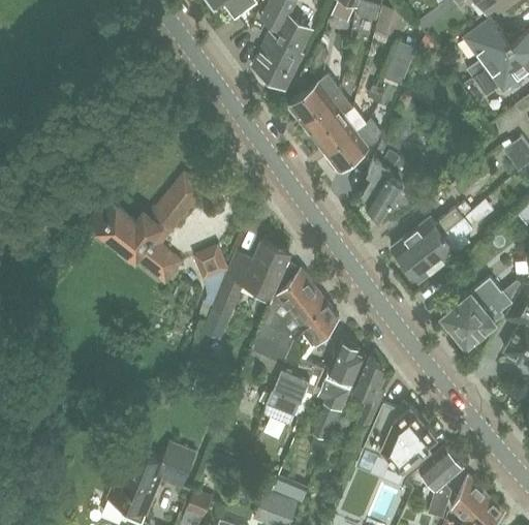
[(210,0),(217,9),(222,5),(234,21),(257,4),(253,0),(210,0)]
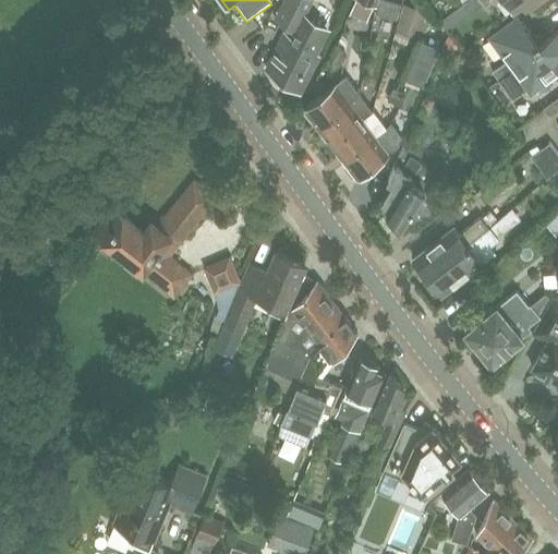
[(475,0),(464,8),(462,5),(438,23),(446,34),(482,7),(481,5),(476,0),(475,0)]
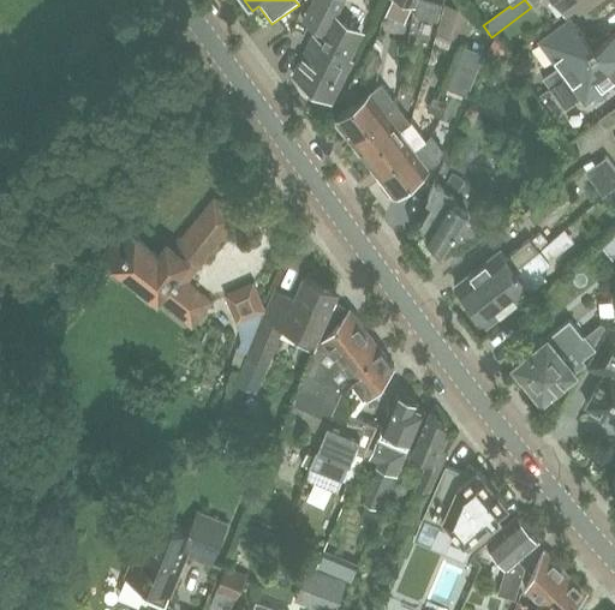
[(525,0),(530,6),(538,0),(550,0),(565,18),(589,0),(525,0)]
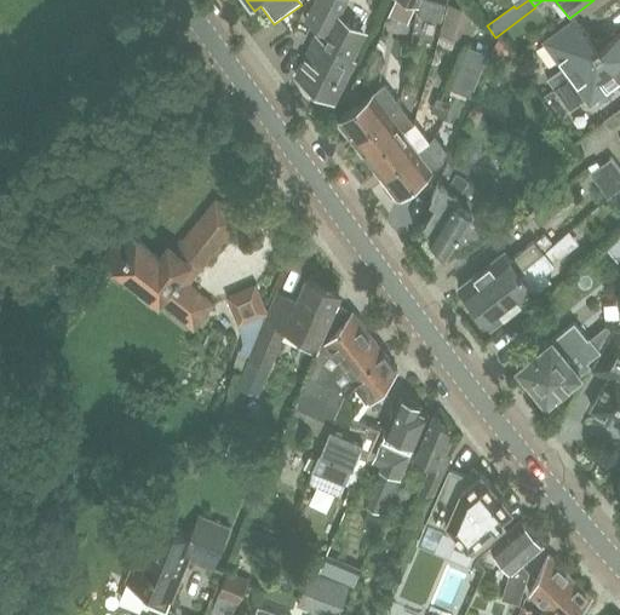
[(445,7),(423,1),(418,18),(440,24),(445,7)]
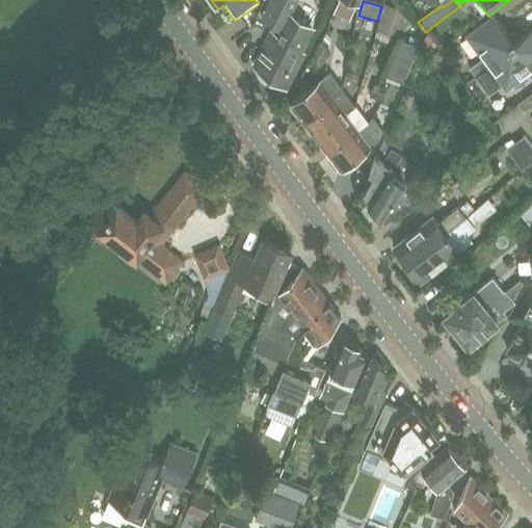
[(383,6),(377,31),(399,37),(406,12),(383,6)]
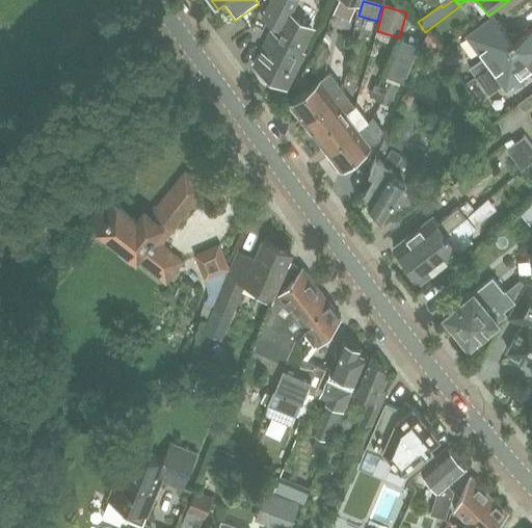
[(281,33),(277,38),(270,33),(253,69),(286,91),(303,56),(301,55),(315,31),(287,12),(285,10),(278,22),(274,29),(281,33)]
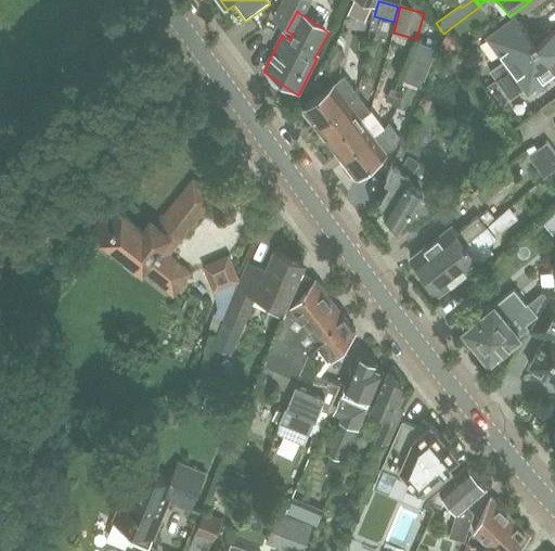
[(495,82),(500,79),(508,73),(505,68),(530,51),(530,45),(513,20),(485,41),(502,64),(489,74),(495,82)]
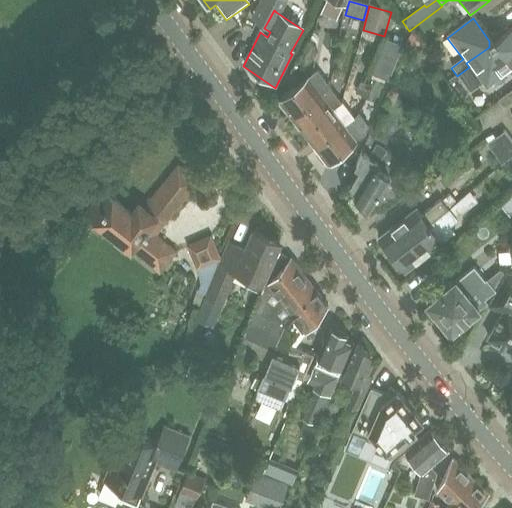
[(511,70),(508,73),(511,79),(511,29),(495,42),(495,48),(511,70)]
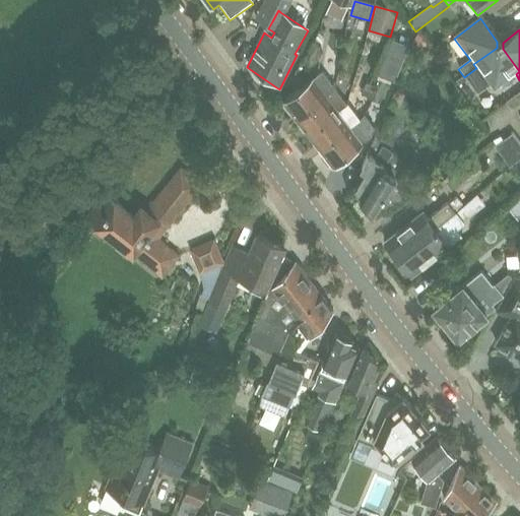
[(408,48),(392,41),(377,76),(394,82),(408,48)]
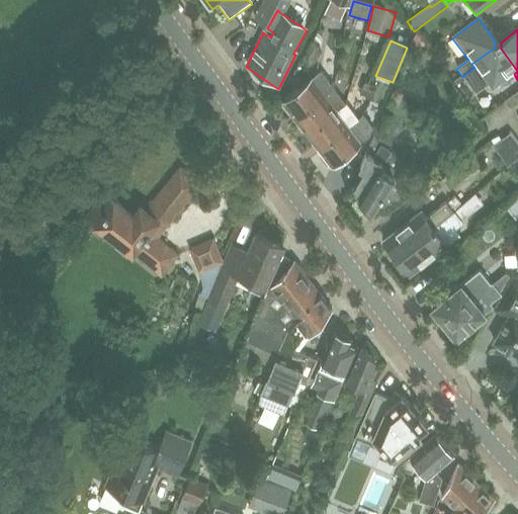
[(501,43),(495,41),(495,48),(471,64),(475,68),(466,74),(462,77),(476,95),(488,86),(492,91),(514,74),(517,71),(501,49),(501,43)]
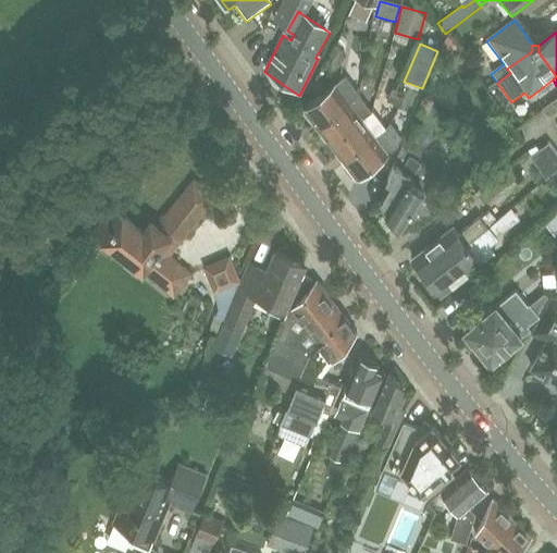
[(334,88),(324,95),(304,111),(316,128),(347,106),(359,96),(345,78),(334,88)]
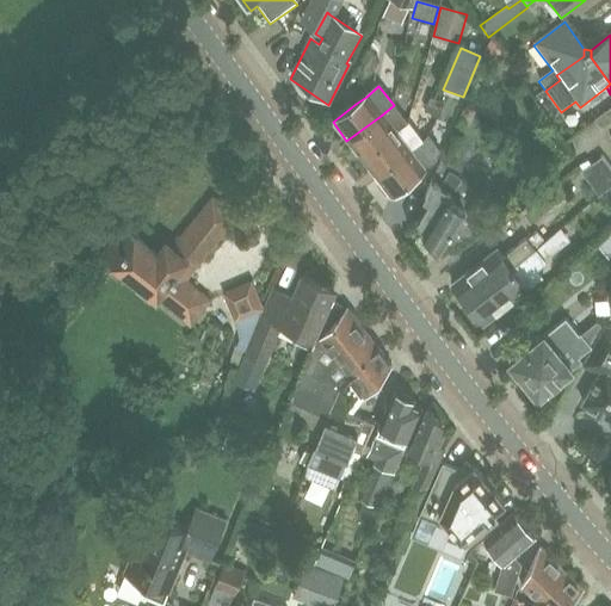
[(381,116),(346,141),(362,160),(395,135),(407,125),(393,107),(394,106),(394,105),(381,116)]
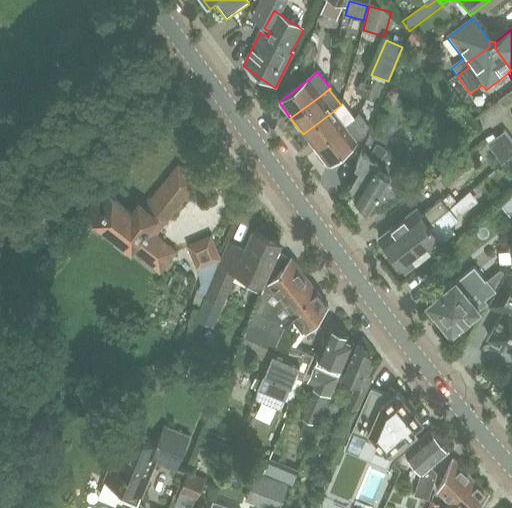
[(511,104),(511,91),(496,103),(502,111),(511,104)]
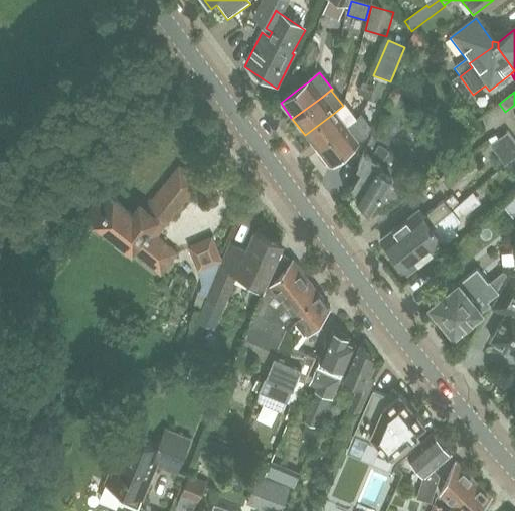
[(408,189),(389,177),(402,160),(387,150),(400,123),(396,121),(405,104),(389,96),(380,114),(363,154),(356,168),(362,171),(351,187),(357,194),(357,195),(354,204),(360,210),(369,209),(373,203),(384,209),(408,189)]
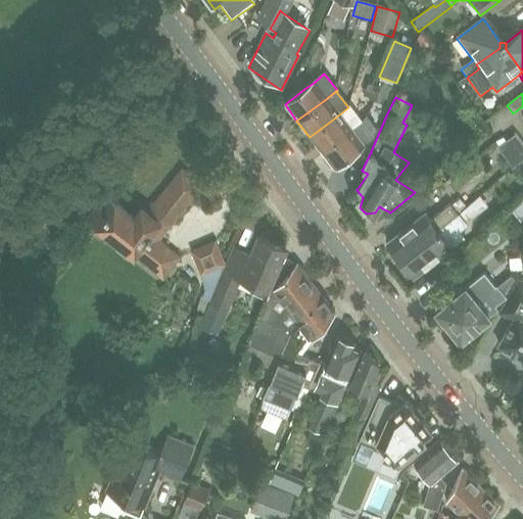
[(338,115),(310,137),(321,152),(361,122),(349,106),(348,107),(338,115)]
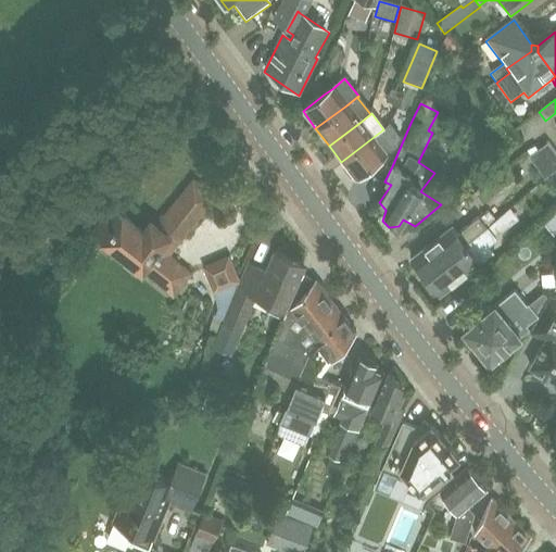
[(384,157),(386,155),(387,158),(396,149),(383,132),(384,130),(383,129),(341,162),(354,178),(383,157),(384,157)]
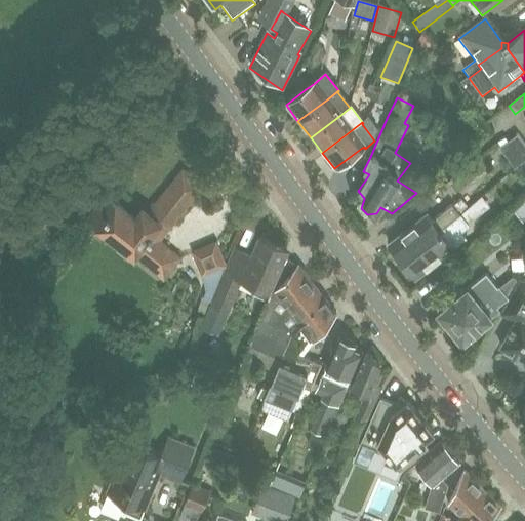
[(514,170),(524,161),(524,148),(517,137),(499,150),(514,170)]
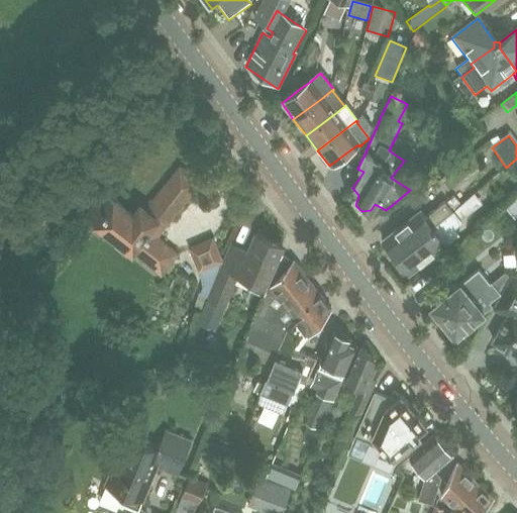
[(198,186),(178,170),(143,215),(137,211),(132,217),(106,196),(87,221),(118,244),(117,245),(128,254),(129,253),(132,255),(133,254),(161,277),(177,257),(156,240),(198,186)]
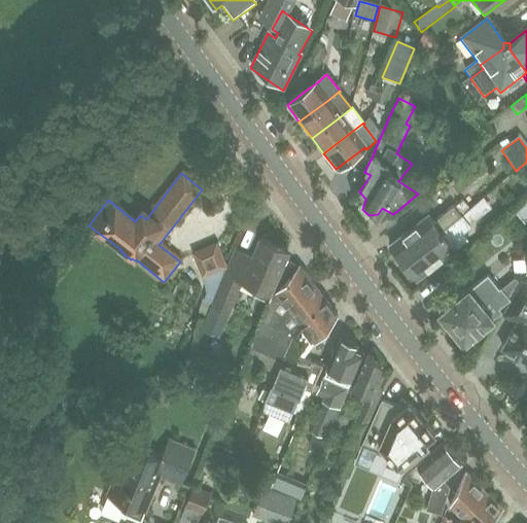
[(389,247),(403,264),(462,217),(470,211),(462,202),(453,209),(452,208),(432,222),(428,216),(389,247)]
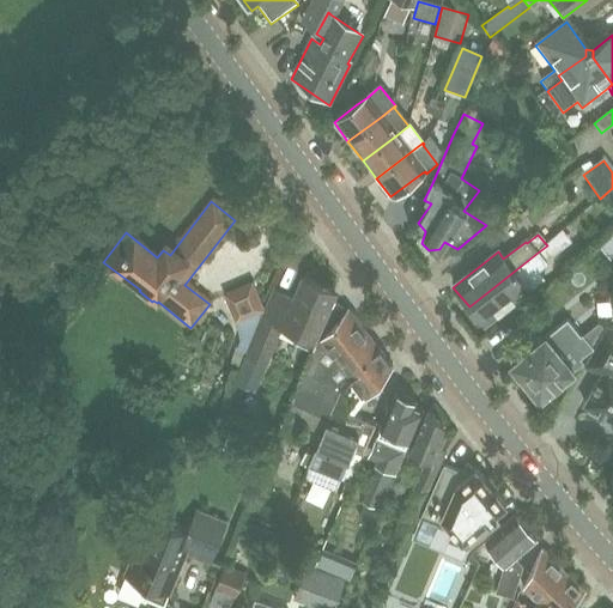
[(547,245),(538,253),(547,265),(559,255),(550,243),(547,245)]
